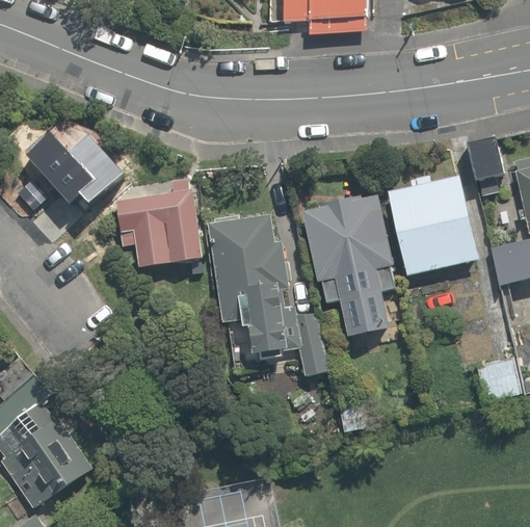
[(283,0),(283,18),(310,19),(309,31),(367,32),(367,0),(283,0)]
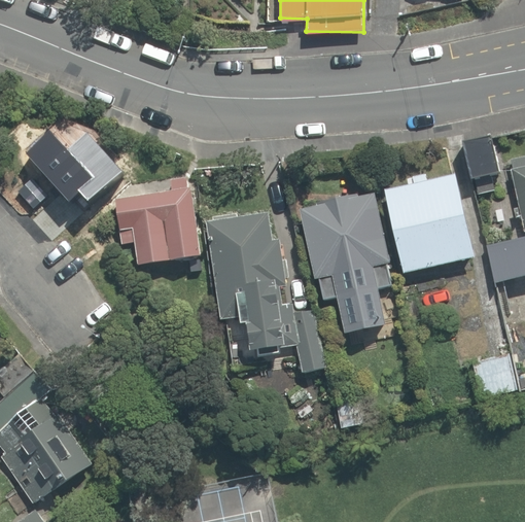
[(486,132),(459,139),(469,179),(496,172),(486,132)]
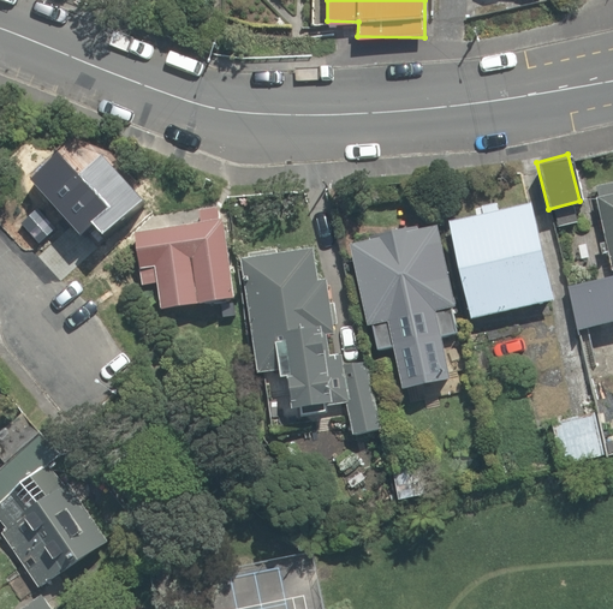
[(612,250),(612,187),(600,190),(612,250)]
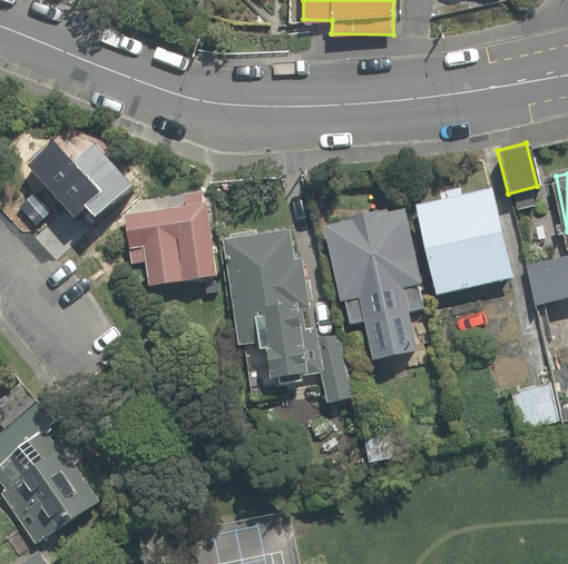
[(109,200),(91,179),(64,204),(81,225),(109,200)]
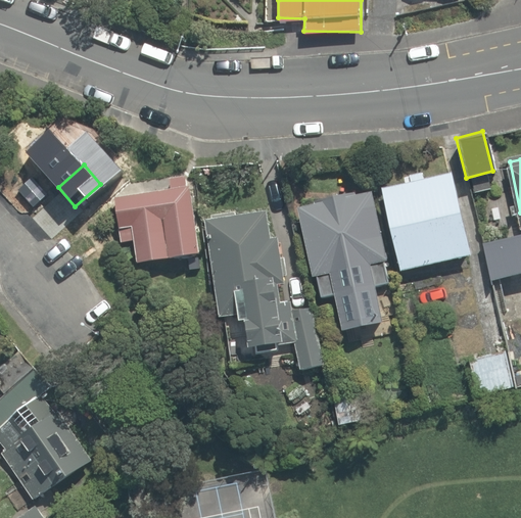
[(399,171),(403,182),(380,187),(399,271),(469,255),(451,172),(423,178),(421,166),(399,171)]
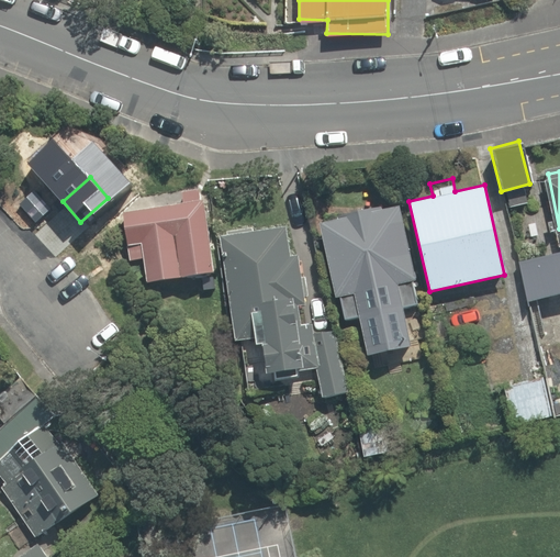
[(203,184),(123,195),(132,255),(144,253),(147,280),(215,271),(203,184)]
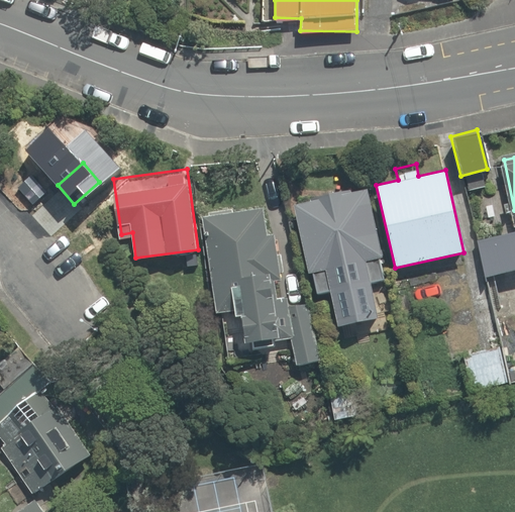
[(312,292),(328,288),(336,321),(375,313),(367,279),(389,274),(369,187),(353,191),(351,184),(312,193),(314,200),(292,205),(312,292)]
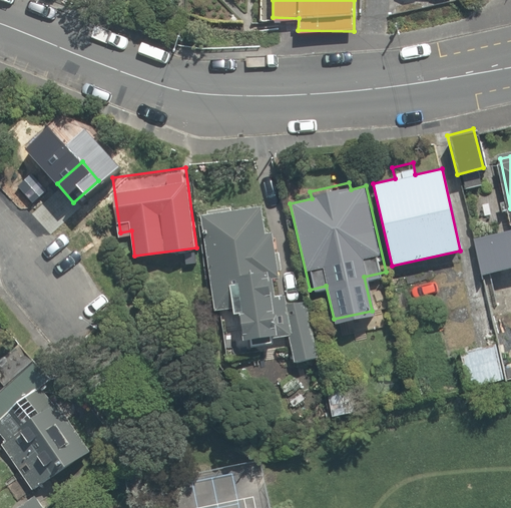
[(69,200),(58,188),(38,206),(50,219),(69,200)]
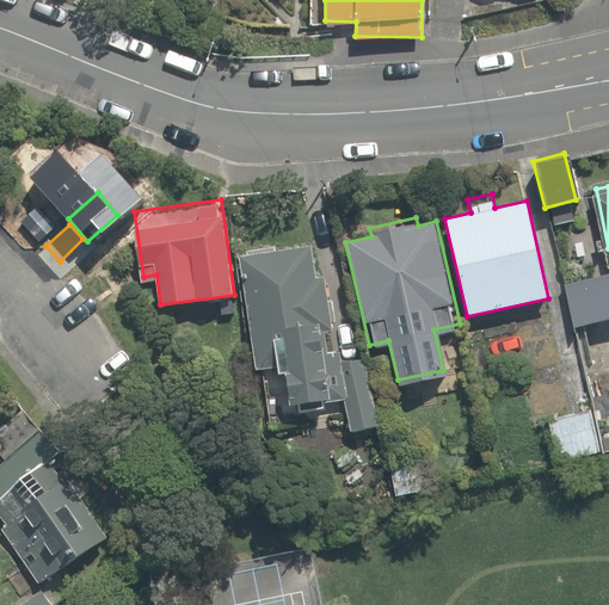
[(348,428),(374,425),(364,353),(334,357),(320,238),(241,248),(257,370),(284,366),(290,407),(344,400),(348,428)]
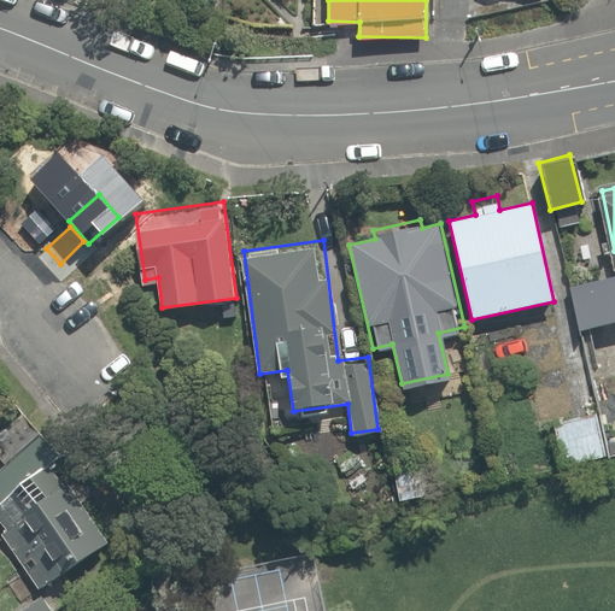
[(614,277),(613,266),(568,276),(580,335),(595,332),(591,318),(614,313),(614,277)]
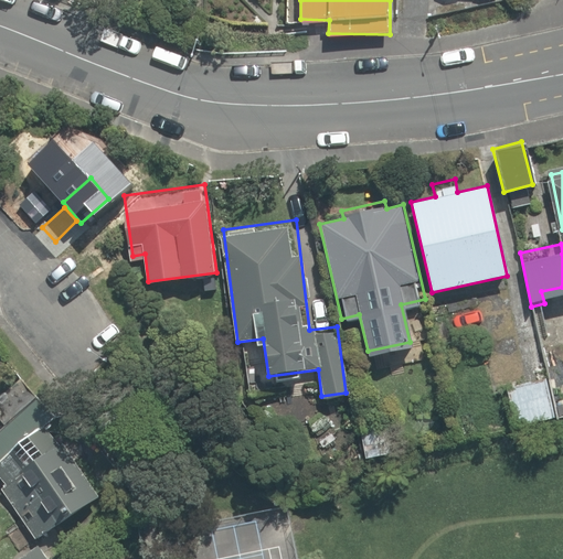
[(544,376),(508,383),(514,420),(551,414),(544,376)]
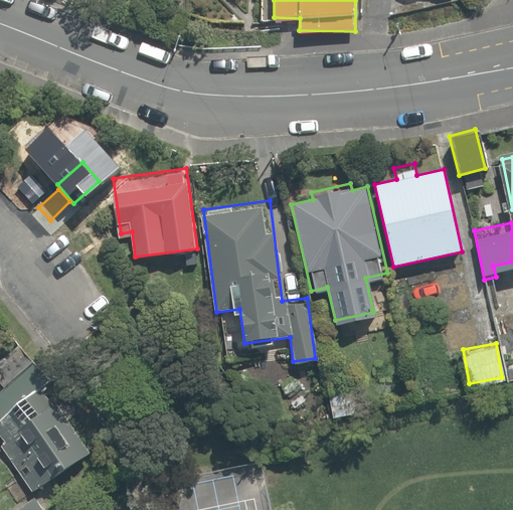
[(41,387),(0,418),(0,431),(6,439),(0,443),(0,448),(35,495),(92,453),(41,387)]
